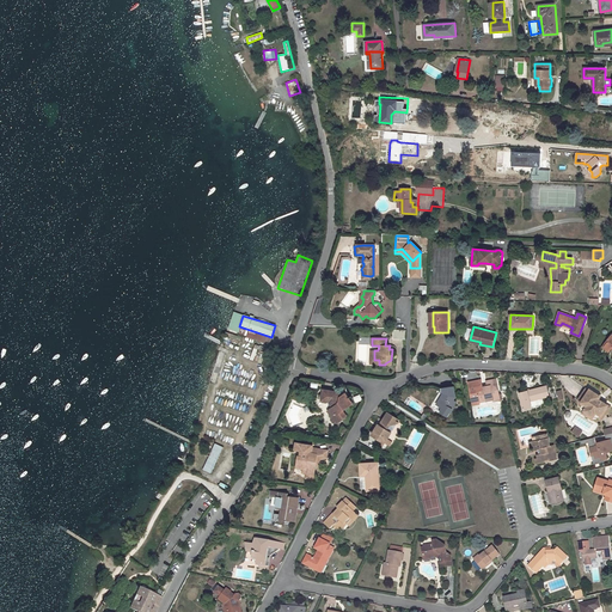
[(500,399),(496,380),(487,381),(487,386),(482,387),(481,380),(469,383),(472,404),(479,402),(479,401),(487,399),(487,398),(493,397),(493,399),(494,402),(500,399)]
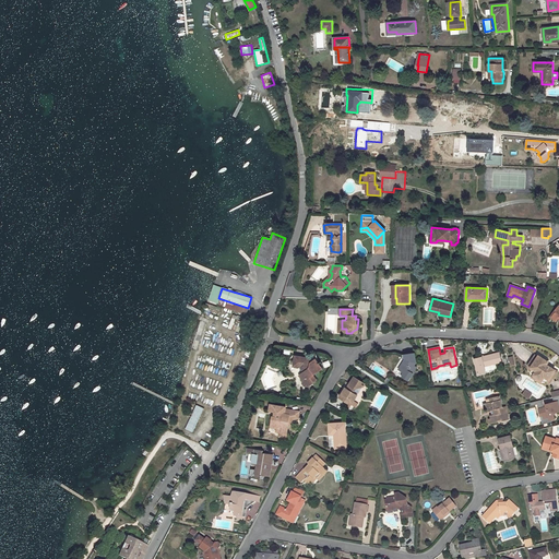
[(401,366),(399,370),(401,371),(405,373),(402,377),(408,380),(415,369),(413,368),(415,366),(416,363),(415,353),(404,355),(405,359),(403,361),(401,366)]
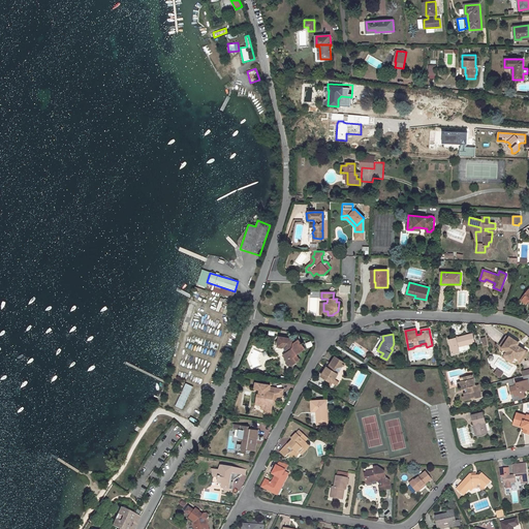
[(472,334),(448,340),(453,353),(460,351),(468,349),(469,347),(469,344),(474,343),(472,334)]
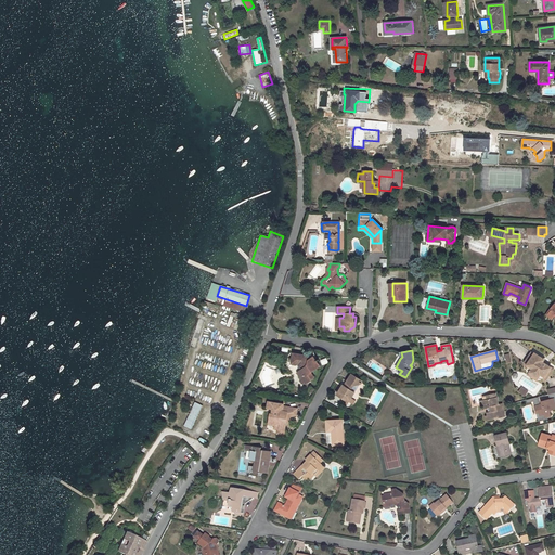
[(531,352),(524,363),(525,369),(527,369),(529,366),(528,364),(533,355),(531,352)]
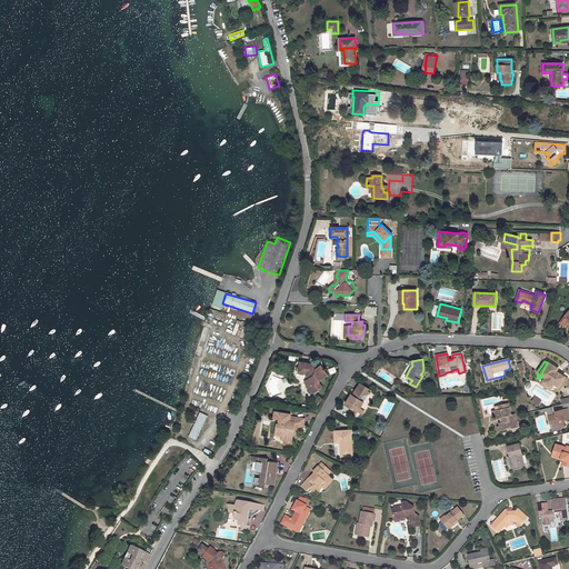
[(312,365),(299,362),(297,372),(305,373),(308,379),(303,381),(307,387),(307,390),(309,392),(312,393),(321,387),(318,381),(327,375),(319,366),(315,369),(311,369),(312,365)]
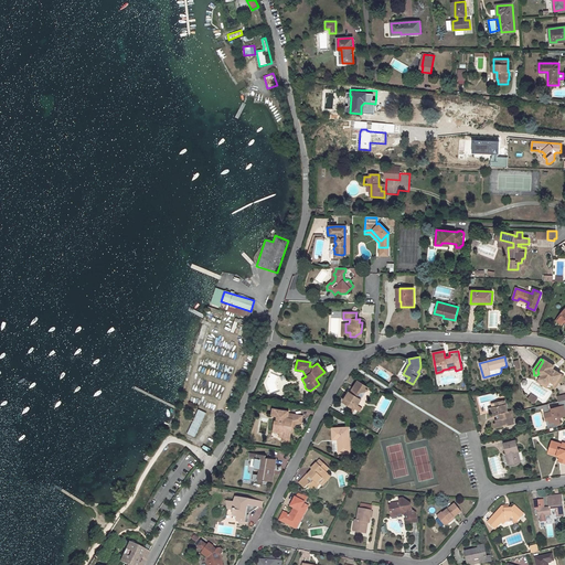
[(554,371),(553,368),(554,368),(553,364),(546,360),(543,361),(537,371),(539,373),(542,375),(539,379),(547,385),(551,381),(554,383),(561,373),(556,371),(554,371)]
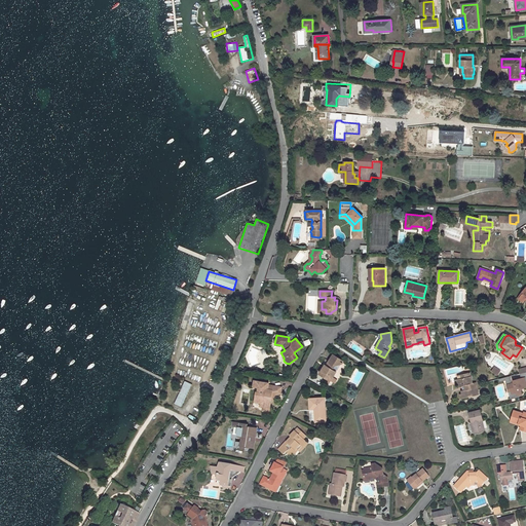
[(518,362),(525,349),(522,347),(516,357),(515,360),(518,362)]
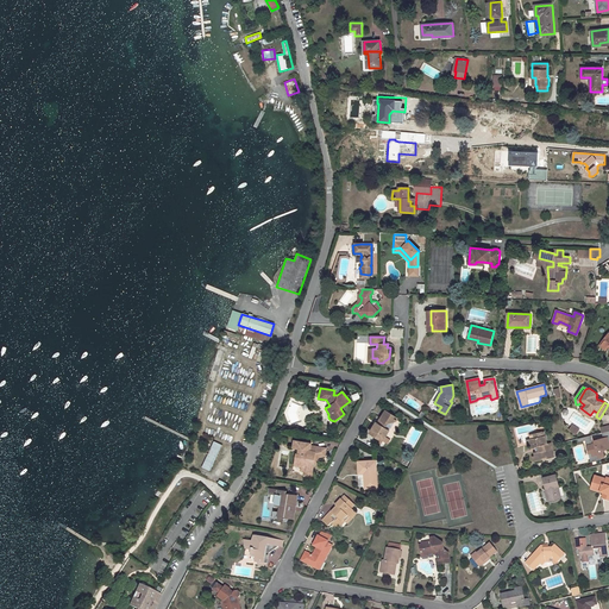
[(385,410),(381,419),(383,420),(380,425),(376,422),(370,433),(382,441),(389,431),(385,428),(388,422),(395,421),(397,418),(385,410)]
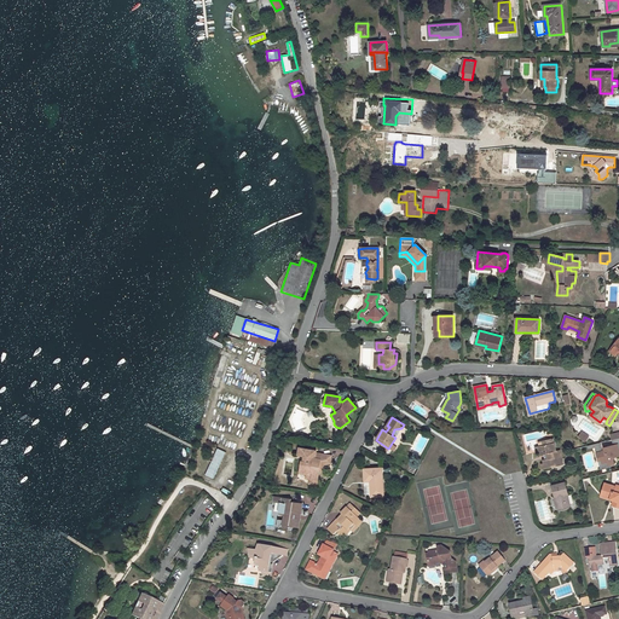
[(547,440),(538,443),(539,446),(538,447),(539,453),(542,453),(542,455),(544,455),(545,460),(543,460),(545,468),(551,467),(551,466),(556,464),(556,466),(563,463),(560,450),(556,451),(554,443),(548,445),(547,440)]
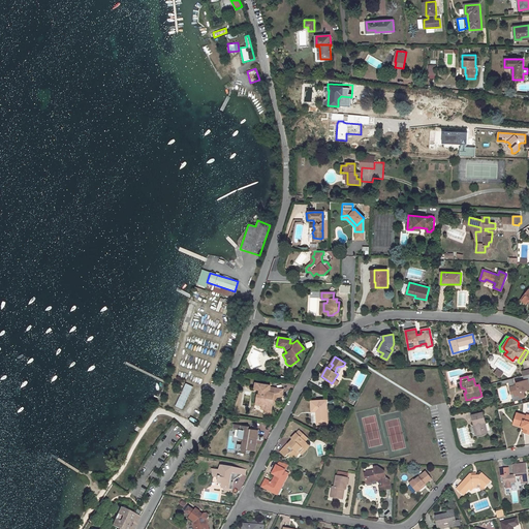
[(524,392),(526,390),(528,389),(528,382),(528,379),(517,382),(518,385),(510,387),(512,394),(515,393),(516,397),(519,396),(522,398),(525,397),(524,392)]
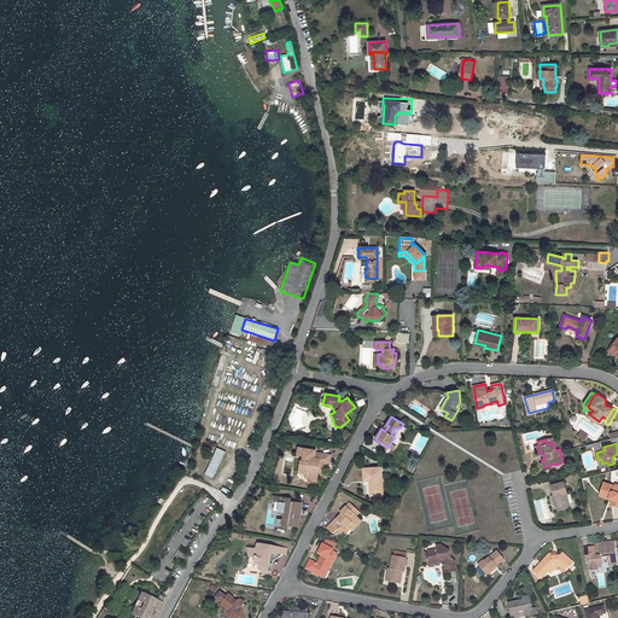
[(216,447),(204,474),(214,478),(225,450),(216,447)]
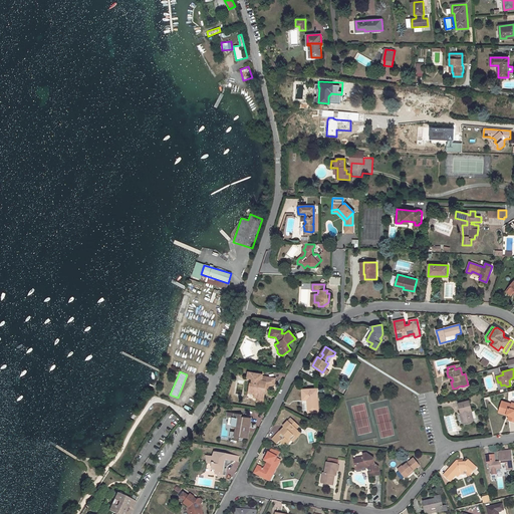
[(249,371),(248,377),(253,378),(252,383),(251,382),(249,393),(254,394),(254,398),(258,398),(263,399),(265,391),(266,387),(269,386),(274,384),(275,378),(262,375),(263,374),(249,371)]
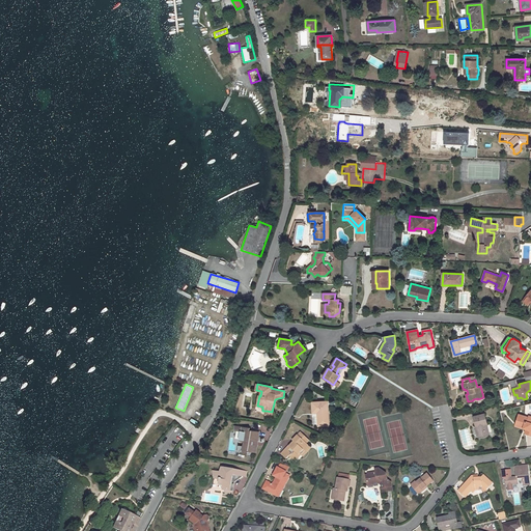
[(327,401),(312,402),(313,413),(317,413),(318,426),(329,425),(327,401)]
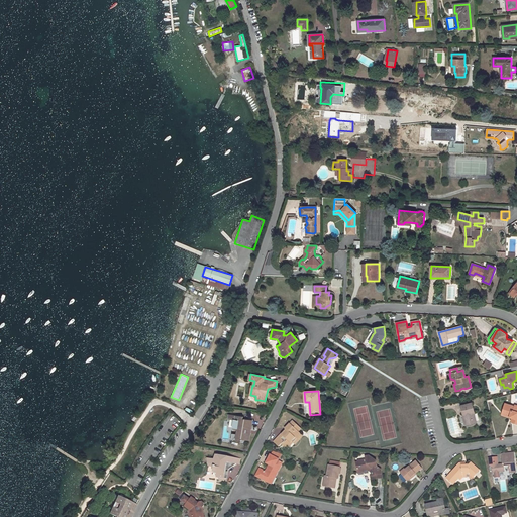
[(477,423),(475,413),(473,403),(461,406),(463,416),(464,416),(467,425),(477,423)]
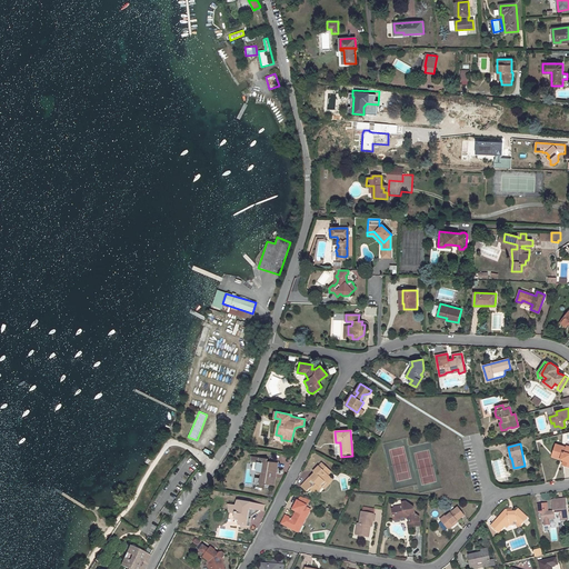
[(568,446),(567,446),(567,447),(556,443),(553,453),(566,457),(565,460),(563,465),(568,466),(568,446)]
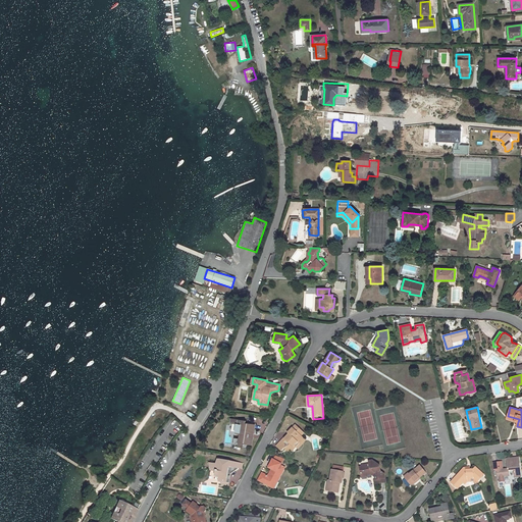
[(237,438),(236,446),(243,447),(243,448),(244,449),(245,449),(246,449),(247,448),(248,445),(251,446),(255,424),(246,423),(246,421),(231,418),(230,423),(237,424),(236,433),(241,434),(240,439),(237,438)]
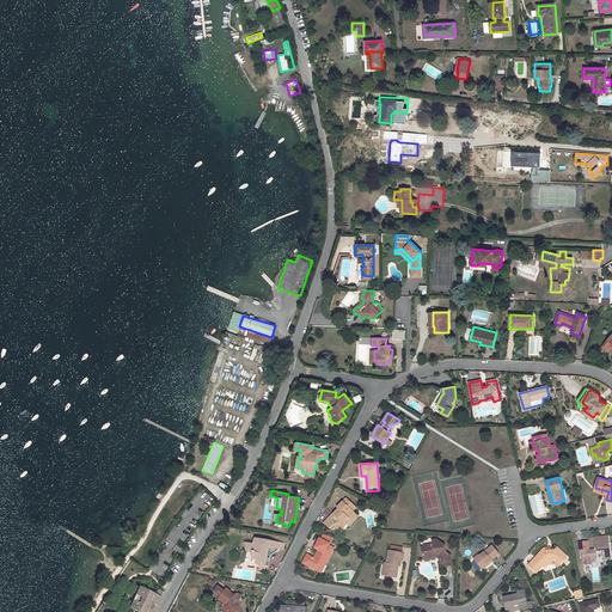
[(353,522),(352,521),(357,515),(353,512),(356,508),(347,499),(337,508),(338,509),(334,514),(324,524),(330,530),(332,526),(335,524),(340,527),(344,522),(347,525),(349,526),(353,522)]
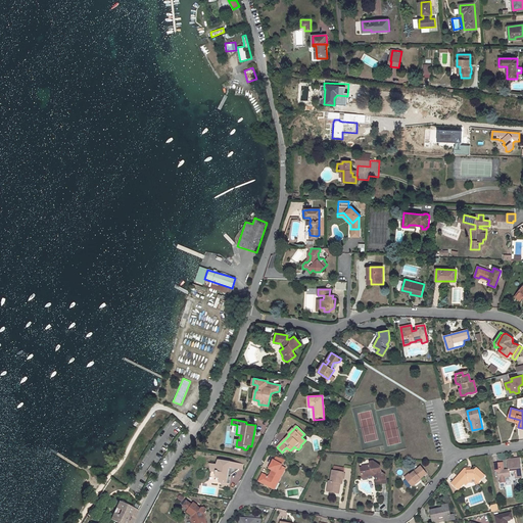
[(507,460),(508,466),(509,466),(510,469),(496,471),(497,478),(500,478),(501,481),(502,482),(505,482),(506,481),(505,477),(508,477),(508,476),(509,476),(510,475),(509,472),(510,471),(514,471),(515,478),(522,477),(519,458),(507,460)]
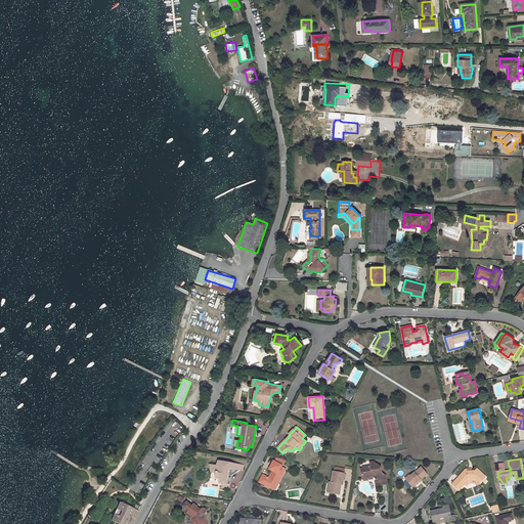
[(212,466),(211,473),(217,474),(216,478),(220,479),(220,483),(223,484),(227,484),(229,473),(231,474),(234,474),(239,470),(241,466),(218,462),(218,467),(212,466)]
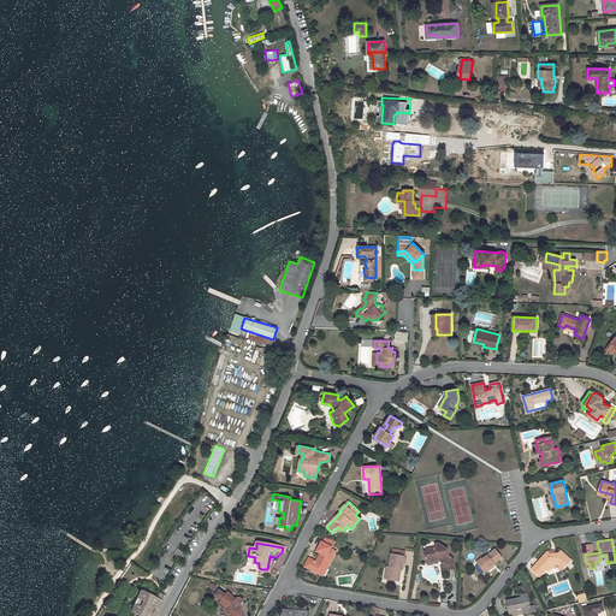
[(323,543),(318,552),(321,554),(318,558),(320,560),(318,563),(309,560),(304,568),(320,575),(325,567),(327,569),(336,552),(331,550),(331,548),(323,543)]
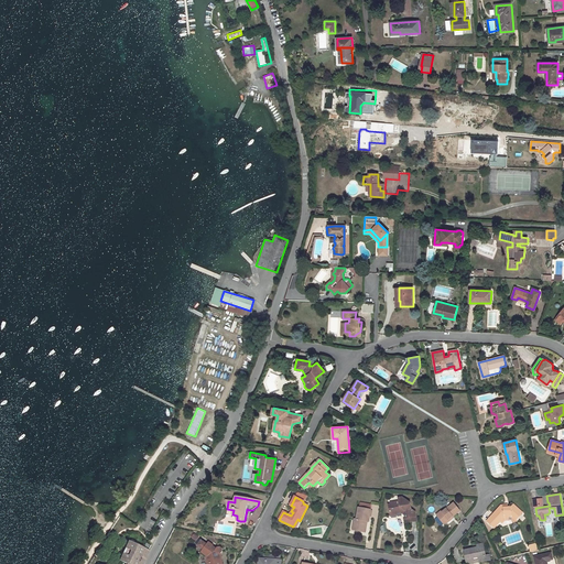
[(408,523),(412,522),(412,520),(416,519),(418,519),(415,511),(412,509),(411,506),(410,506),(410,503),(411,503),(411,502),(402,497),(399,498),(399,501),(391,502),(391,503),(389,505),(391,514),(397,513),(402,512),(405,514),(407,519),(408,523)]
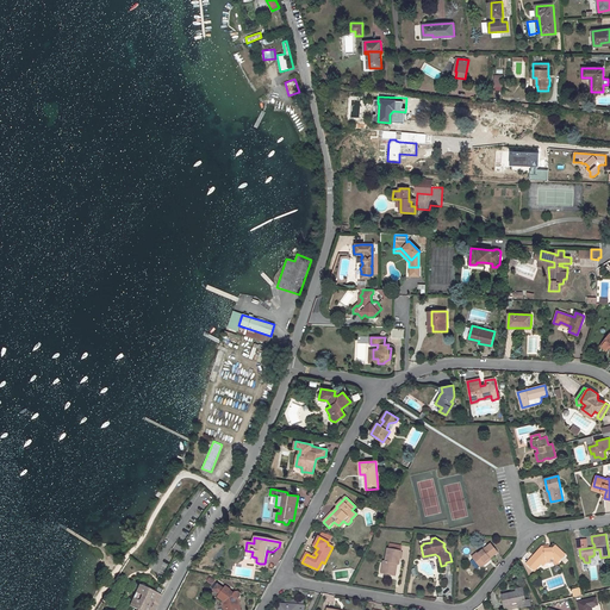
[(486,561),(491,558),(491,559),(499,553),(492,545),(485,549),(484,548),(473,556),(481,567),(487,562),(486,561)]
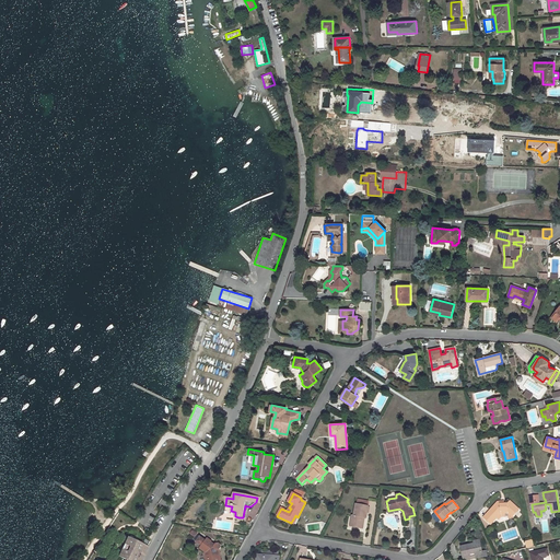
[(512,516),(520,509),(511,501),(509,503),(505,503),(501,503),(499,501),(490,511),(491,512),(486,517),(491,524),(497,517),(496,516),(500,512),(501,513),(509,513),(512,516)]
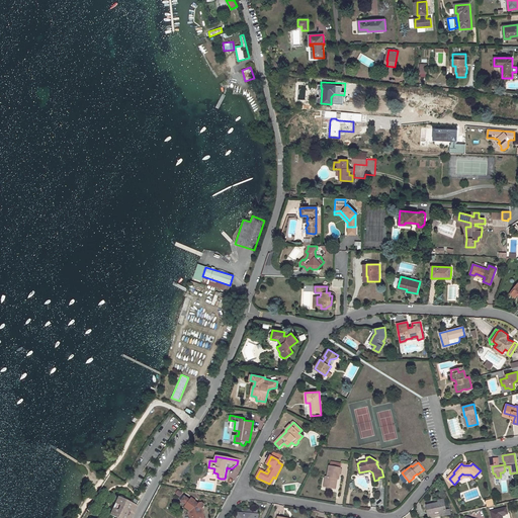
[(326,477),(325,483),(327,483),(326,488),(336,490),(337,483),(336,482),(336,480),(339,480),(341,468),(330,466),(328,478),(326,477)]
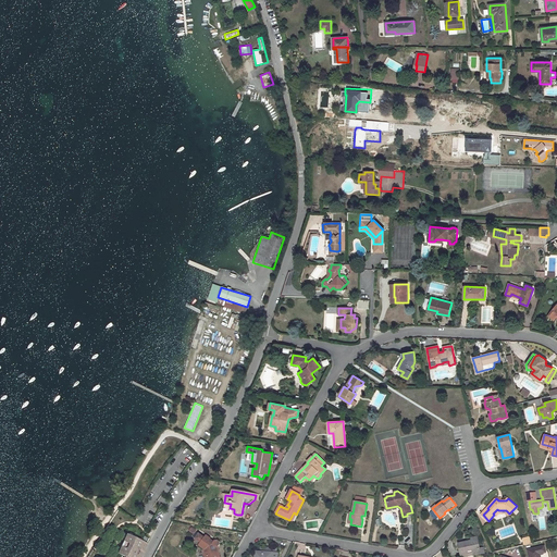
[(237,515),(236,520),(244,521),(246,504),(244,503),(242,515),(237,515)]
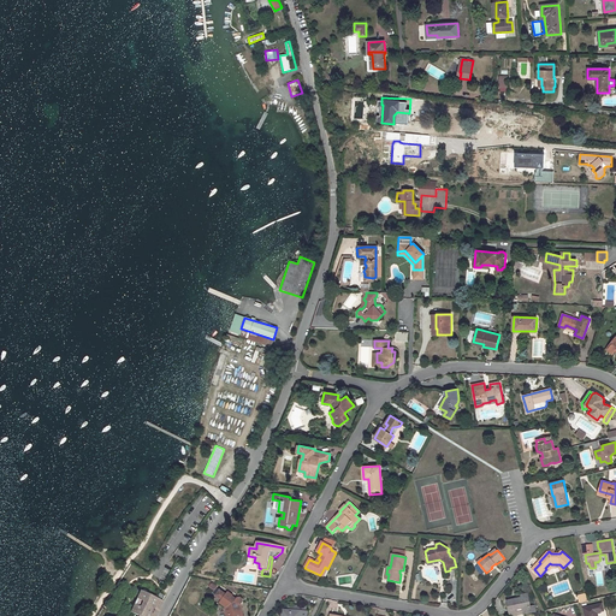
[(154,615),(161,602),(140,592),(130,612),(137,615),(154,615)]
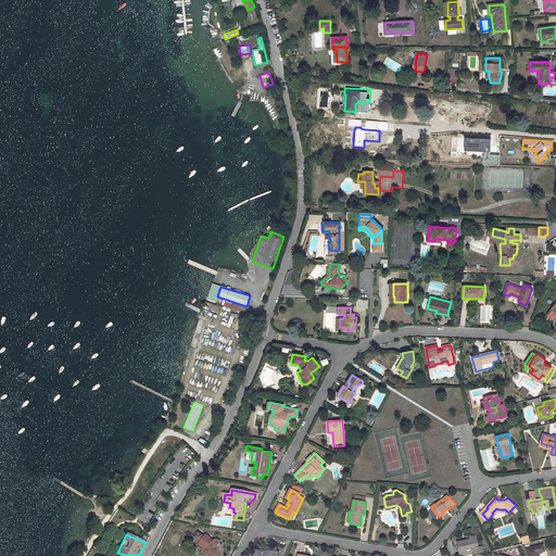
[(199,544),(203,547),(204,555),(218,555),(217,545),(218,545),(219,543),(219,541),(217,540),(215,540),(214,542),(210,539),(210,538),(206,535),(204,538),(200,534),(197,539),(201,542),(199,544)]
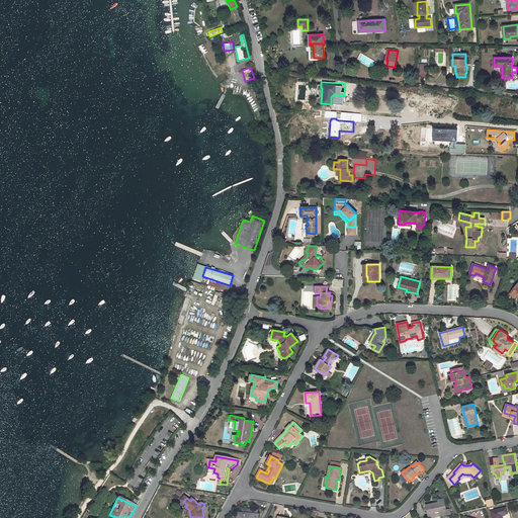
[(447,510),(445,502),(440,503),(428,505),(430,515),(440,513),(441,515),(441,516),(448,515),(447,510)]
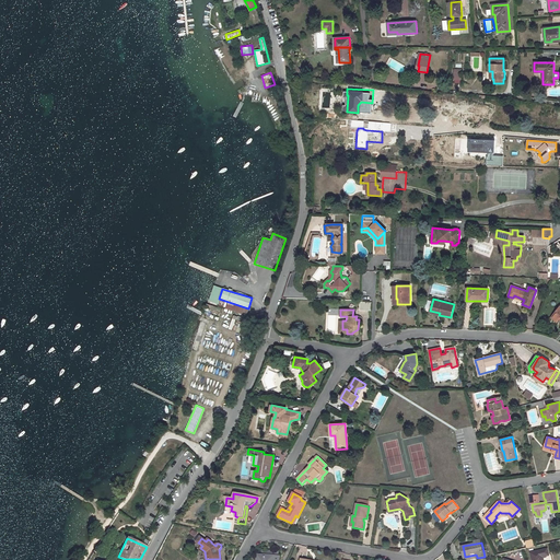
[(543,559),(543,557),(549,556),(547,549),(531,553),(532,559),(543,559)]
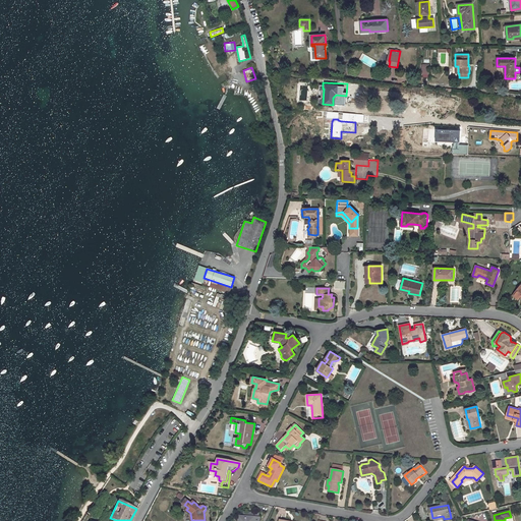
[(258,520),(259,518),(258,518),(258,514),(244,512),(243,517),(239,516),(239,520),(258,520)]
